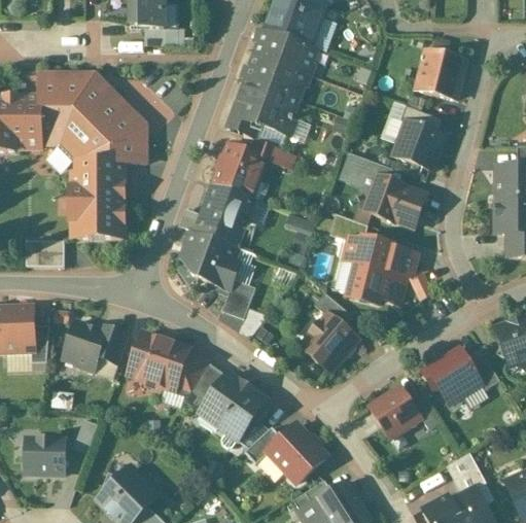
[(131,0),(131,25),(141,25),(141,29),(147,29),(165,29),(165,0),(131,0)]
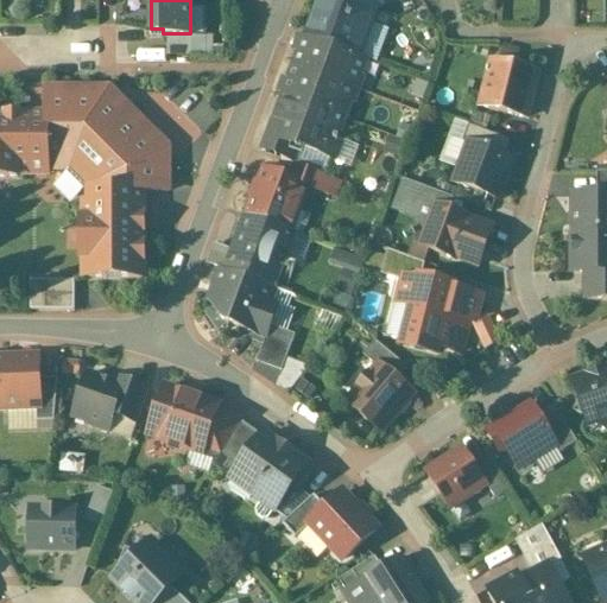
[(320,0),(308,35),(318,39),(360,55),(378,6),(365,0),(320,0)]
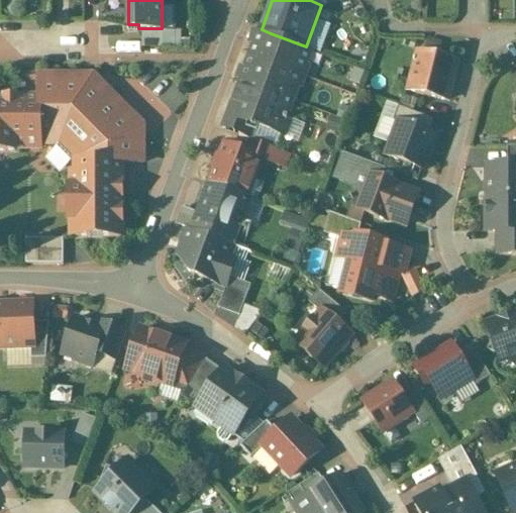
[(162,28),(144,28),(144,44),(171,44),(171,28),(162,28)]
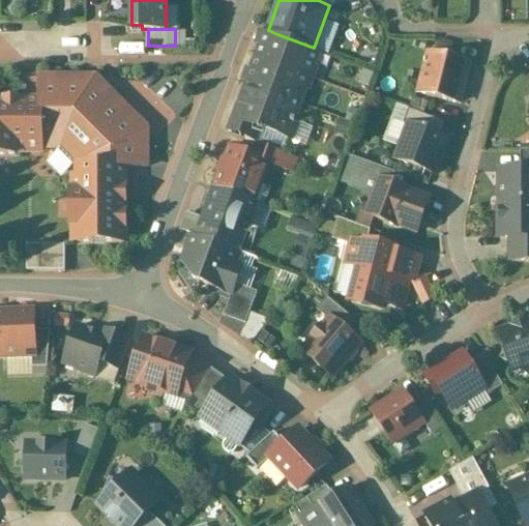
[(314,48),(277,34),(272,48),(263,45),(258,57),(310,76),(314,63),(315,63),(320,50),(314,48)]
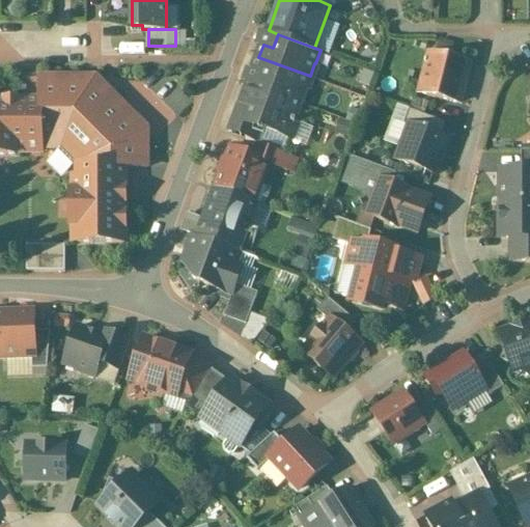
[(469,60),(430,51),(421,90),(458,100),(469,60)]
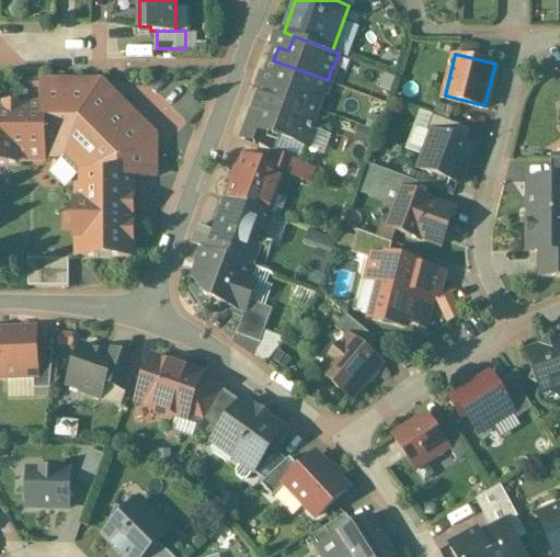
[(328,80),(273,60),(269,72),(280,77),(274,91),(319,109),(324,93),(323,93),(328,80)]
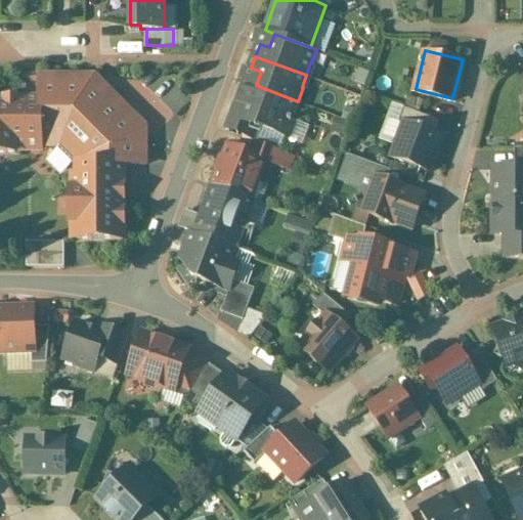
[(94,75),(40,75),(40,100),(42,143),(59,143),(77,161),(120,163),(144,163),(144,125),(138,125),(94,81),(94,75)]
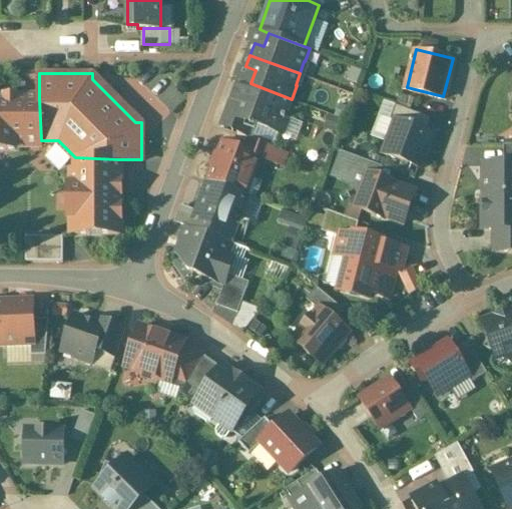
[(250,83),(240,80),(228,114),(253,124),(258,122),(280,130),(285,117),(286,118),(287,115),(286,114),(292,99),(250,83)]
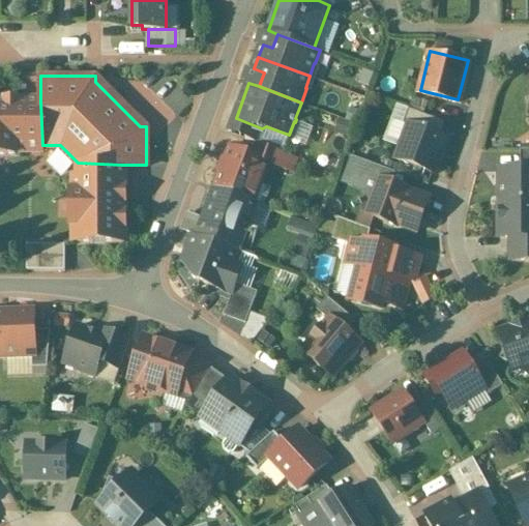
[(30,97),(0,97),(0,152),(17,152),(17,149),(42,149),(42,145),(40,101),(30,101),(30,97)]
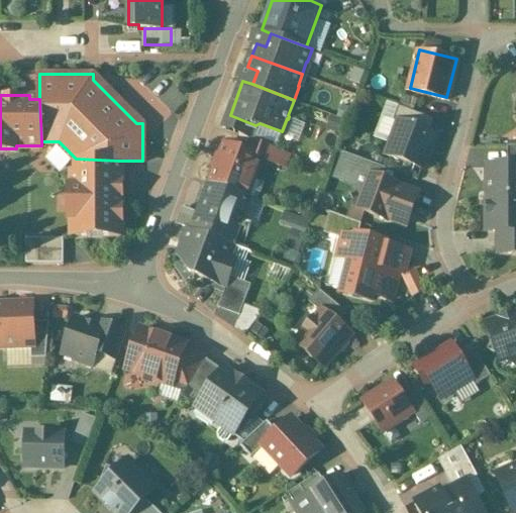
[(432,116),(399,103),(394,118),(398,120),(399,118),(428,129),(432,116)]
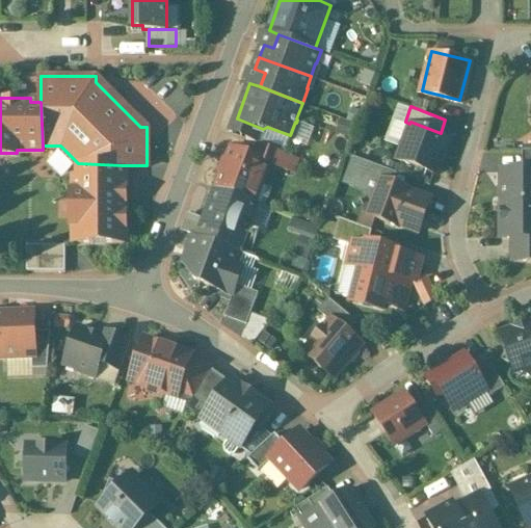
[(263,129),(237,119),(232,132),(259,141),(263,129)]
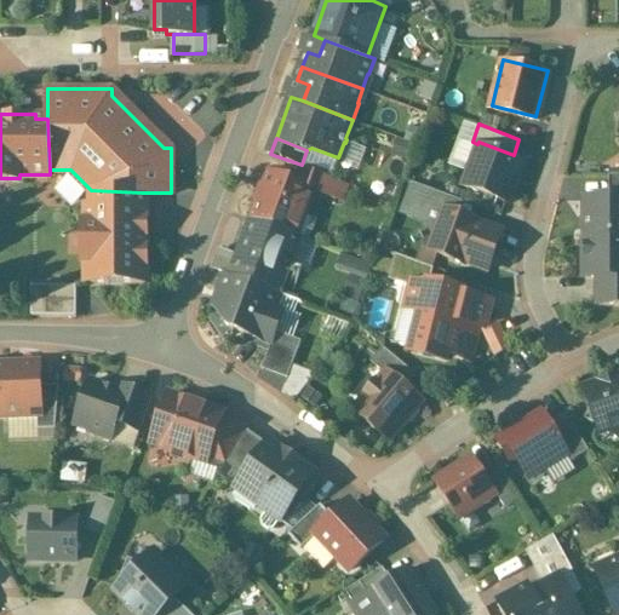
[(514,155),(479,142),(477,144),(463,183),(509,200),(525,159),(514,155)]
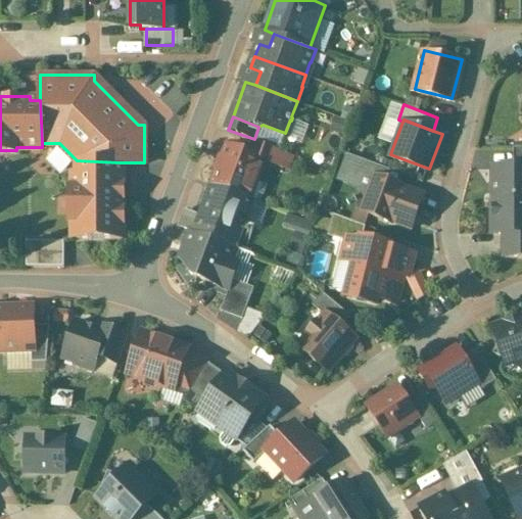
[(288,151),(254,140),(250,152),(265,158),(283,164),(288,151)]
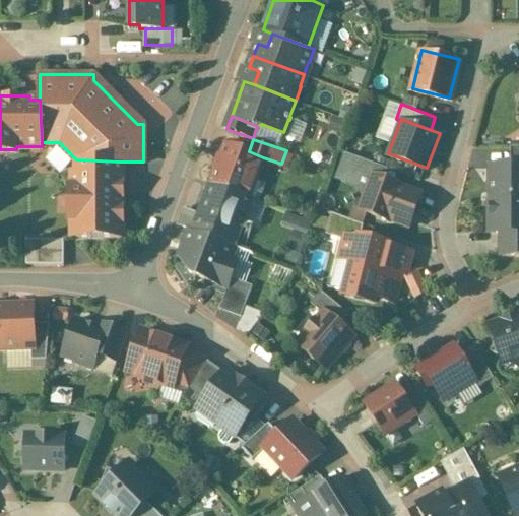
[(249,151),(225,143),(211,181),(212,182),(251,196),(251,195),(249,194),(263,157),(249,151)]
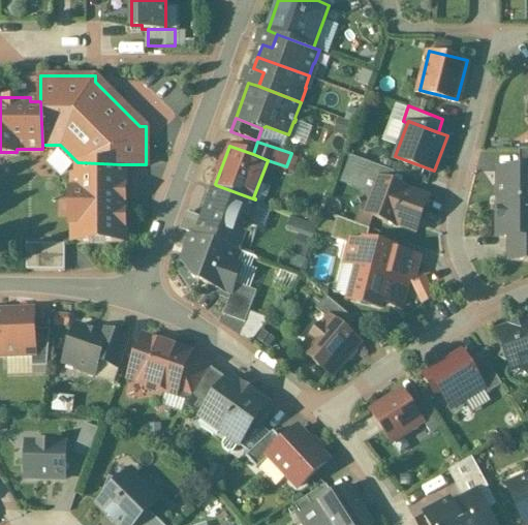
[(527,147),(520,147),(519,167),(527,167),(527,147)]
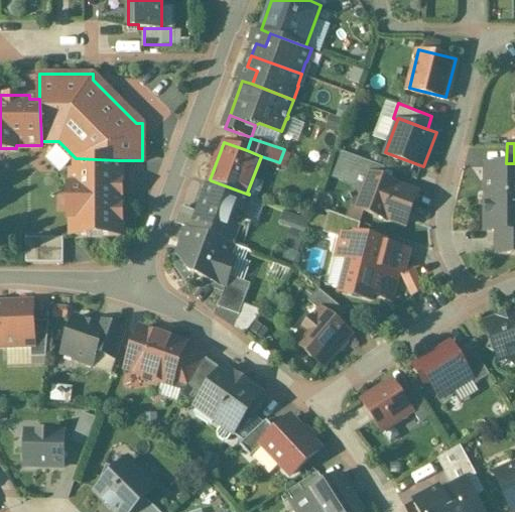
[(383,164),(350,152),(345,165),(369,175),(370,172),(379,175),(383,164)]
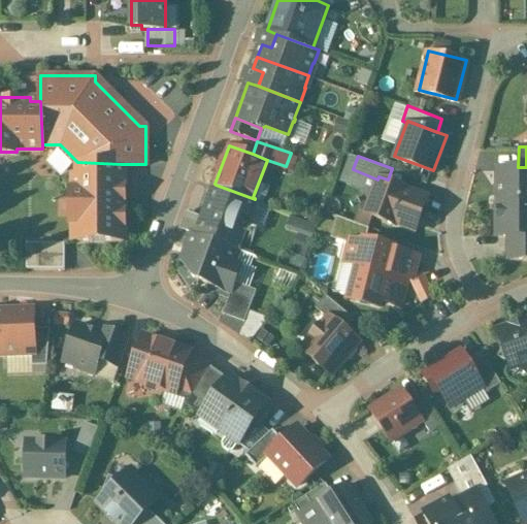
[(121,164),(77,162),(77,174),(73,174),(73,187),(70,187),(70,223),(73,223),(73,238),(125,238),(125,174),(121,174),(121,164)]
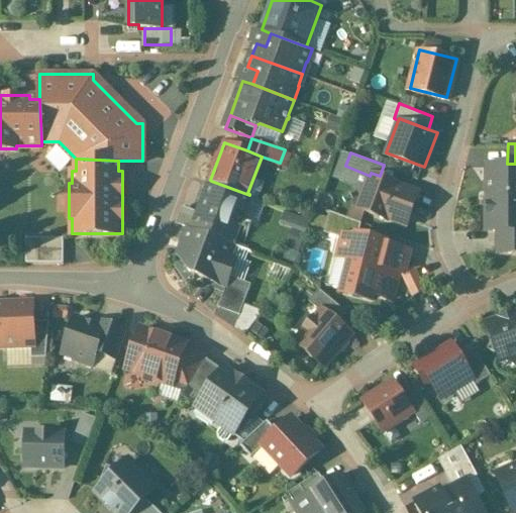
[(515,164),(507,164),(488,164),(488,196),(515,196),(515,164)]
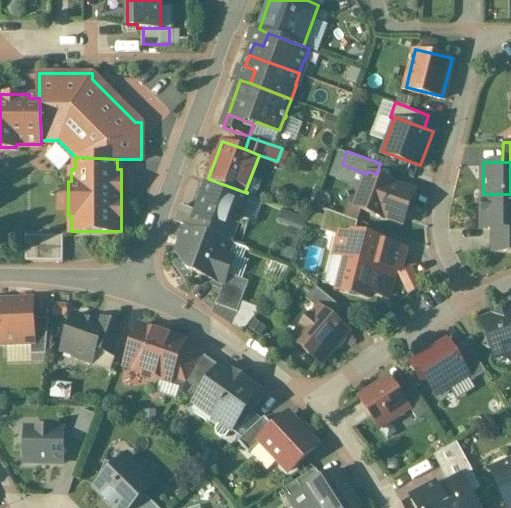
[(376,174),(367,171),(366,174),(354,205),(383,215),(384,214),(402,221),(414,188),(376,174)]
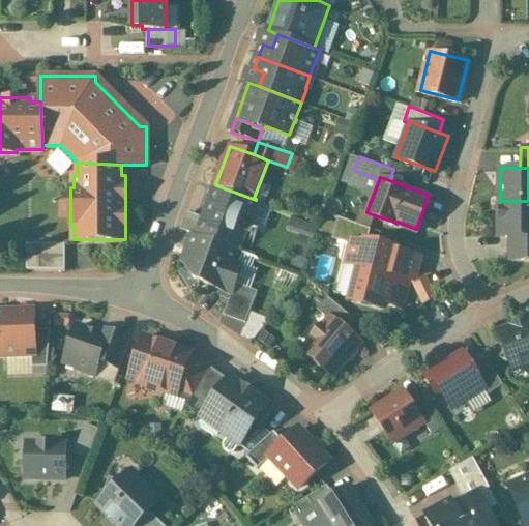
[(256,200),(216,185),(203,222),(242,236),(256,200)]
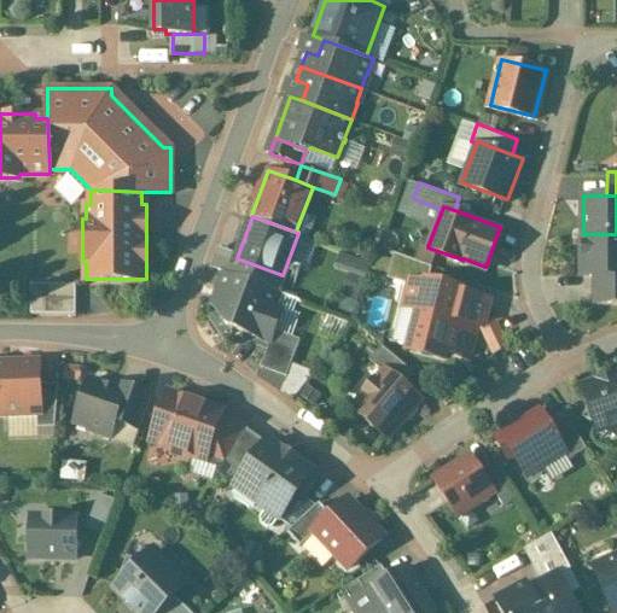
[(616,234),(583,234),(582,273),(595,274),(616,273),(616,234)]
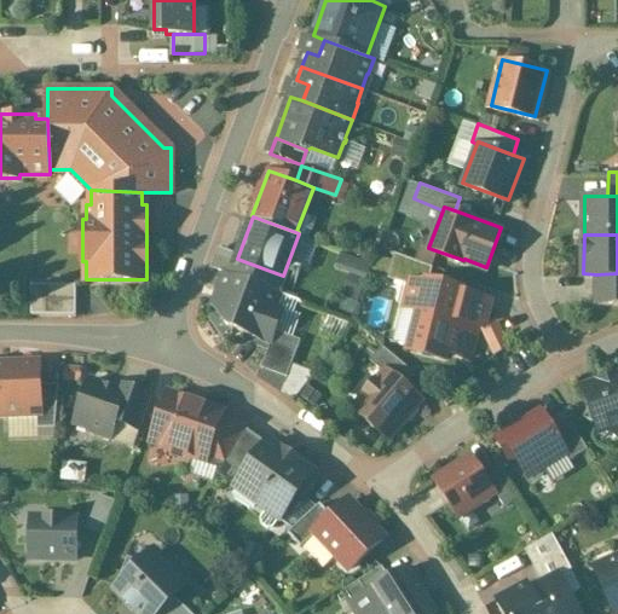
[(433,265),(394,250),(388,276),(413,282),(427,285),(428,283),(428,282),(433,265)]
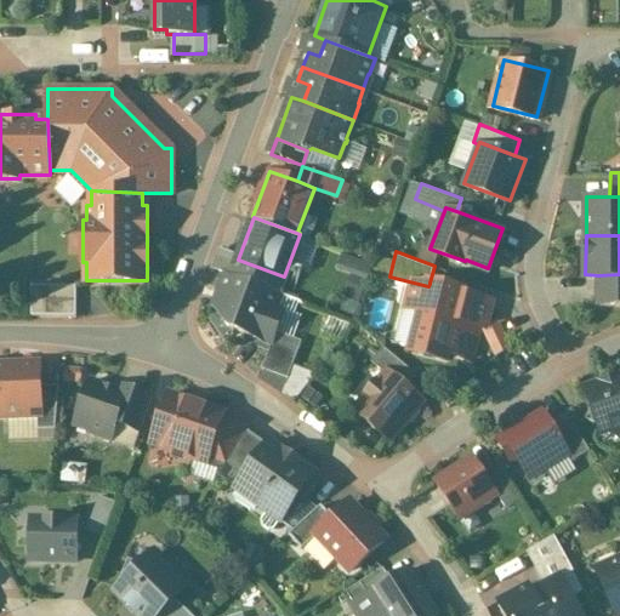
[(348,252),(342,292),(365,295),(371,256),(348,252)]
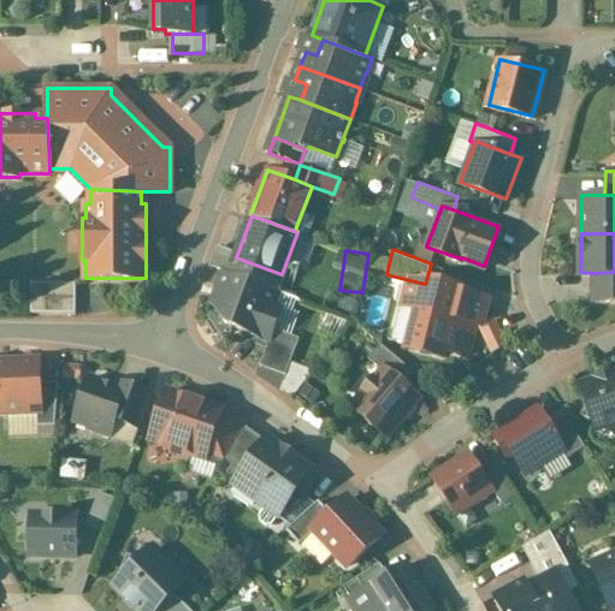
[(282,274),(236,257),(231,272),(276,289),(282,274)]
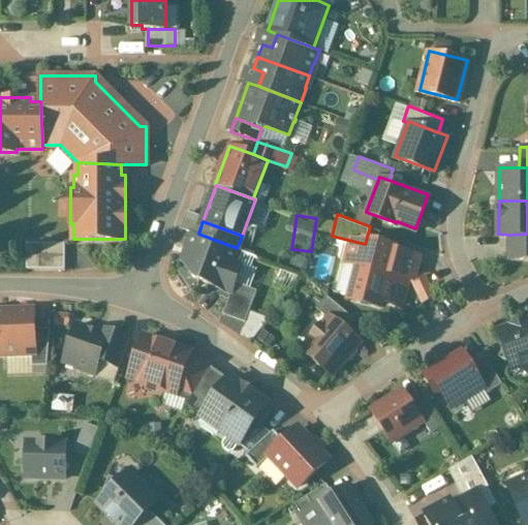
[(198,234),(192,232),(182,257),(195,277),(231,289),(235,280),(242,263),(236,260),(240,249),(237,248),(198,234)]
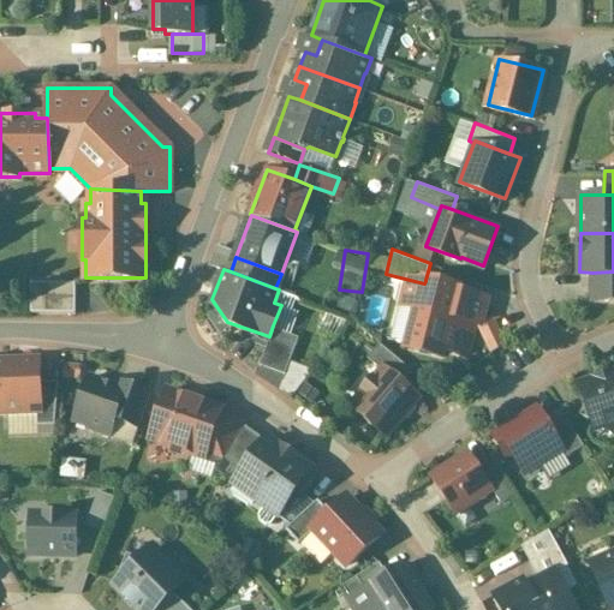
[(613,271),(592,273),(592,298),(613,298),(613,271)]
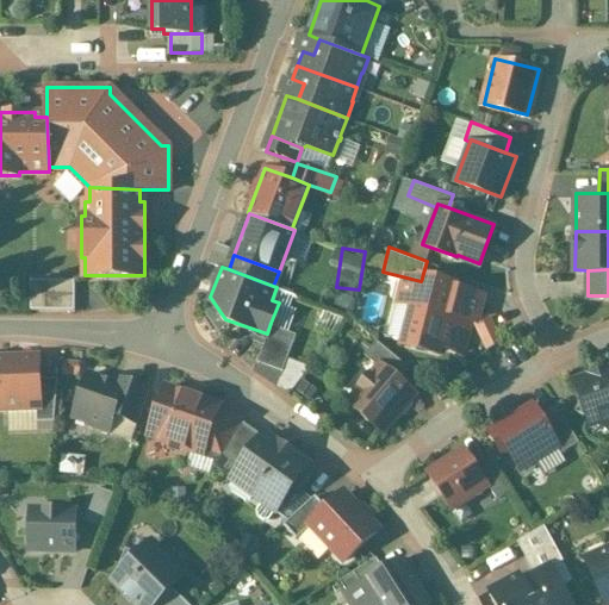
[(75,305),(75,275),(30,275),(30,305),(75,305)]
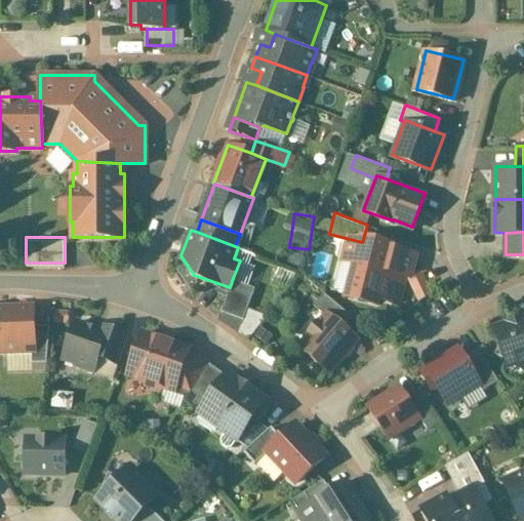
[(363,239),(363,240),(362,242),(350,239),(346,257),(357,261),(349,295),(376,302),(377,296),(398,302),(405,272),(409,273),(413,255),(390,249),(391,246),(363,239)]
